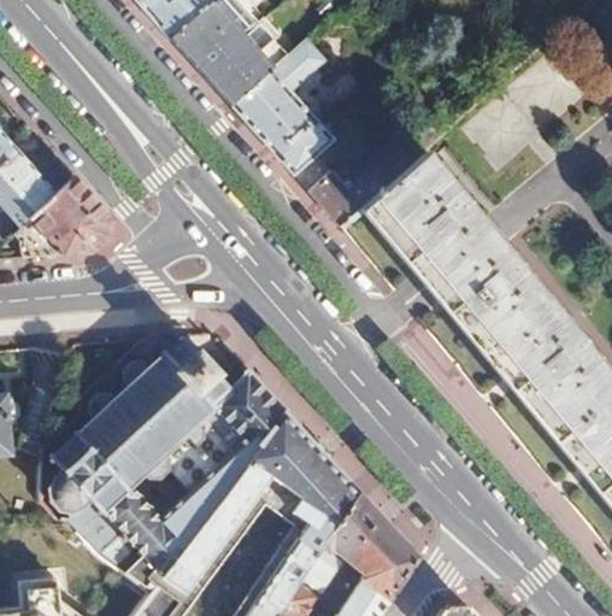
[(136,0),(174,41),(215,5),(219,0),(136,0)]
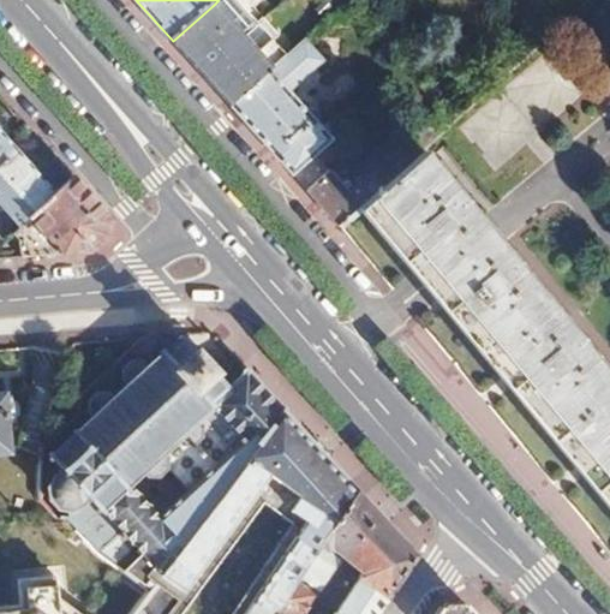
[(219,0),(214,5),(173,41),(203,75),(259,25),(235,0),(219,0)]
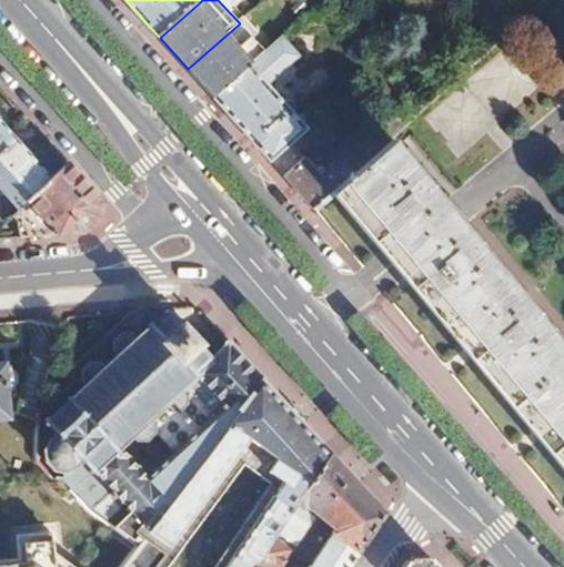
[(240,23),(188,69),(203,88),(214,99),(253,64),(265,53),(240,23)]
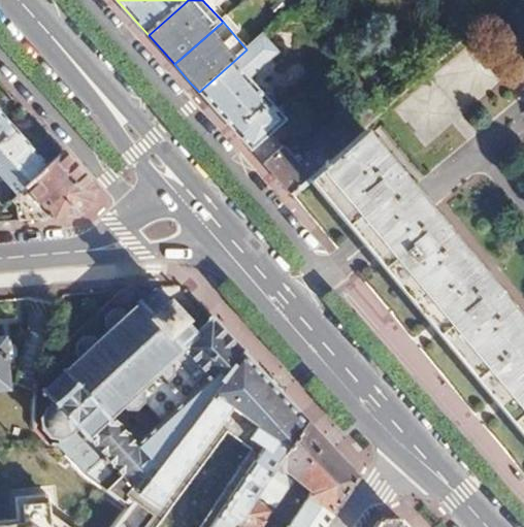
[(235,60),(199,92),(264,165),(284,147),(271,134),(286,121),(250,80),(280,54),(263,35),(243,53),(235,60)]
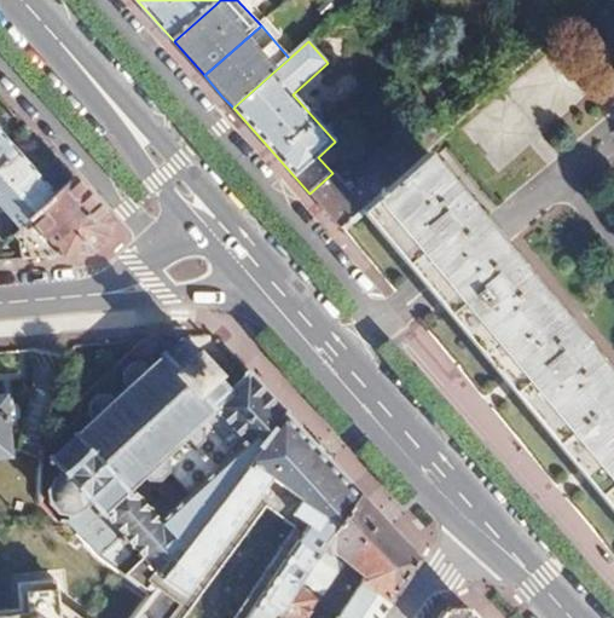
[(457,130),(444,114),(411,143),(426,159),(444,143),(457,130)]
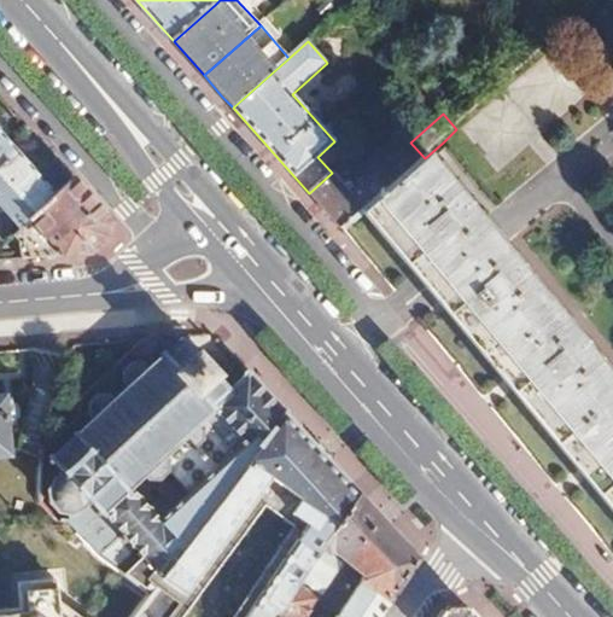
[(0,128),(0,169),(19,151),(0,128)]
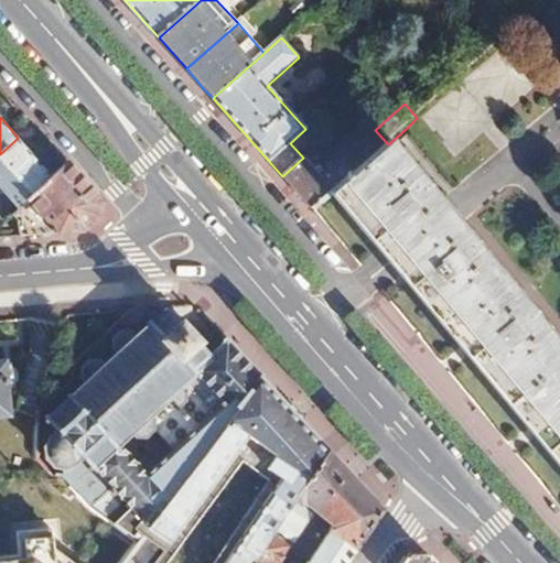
[(303,158),(282,176),(314,213),(333,196),(381,151),(368,137),(332,169),(333,170),(322,179),(321,177),(316,173),(303,158)]
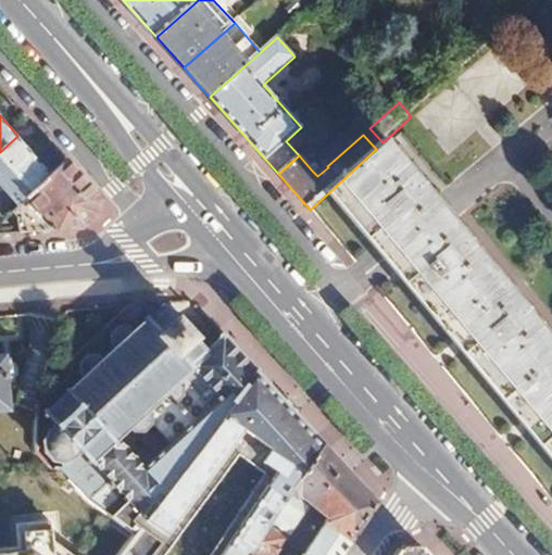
[(53,176),(17,136),(0,152),(0,176),(23,203),(53,176)]
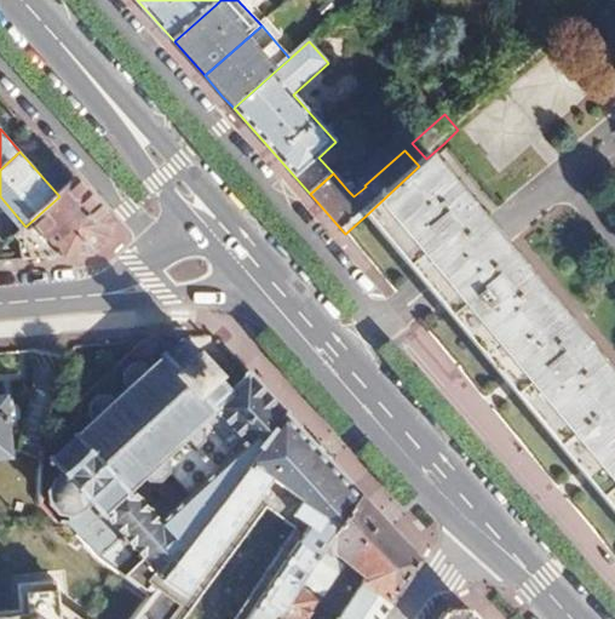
[(409,268),(415,263),(614,500),(614,376),(426,159),(419,166),(366,216),(409,268)]
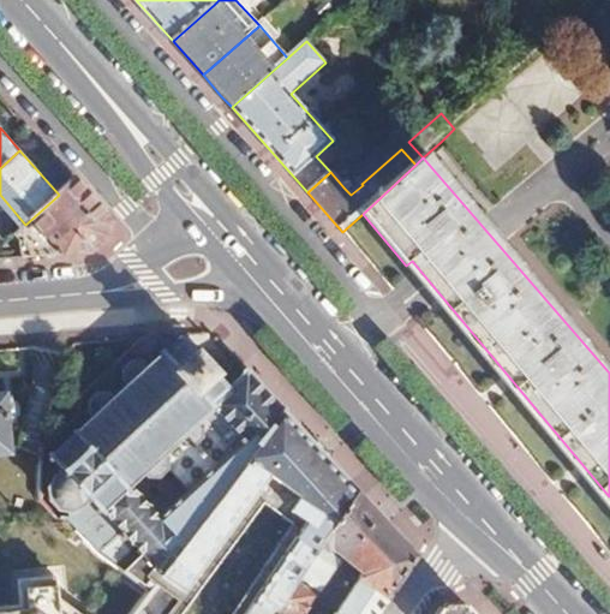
[(362,184),(357,178),(345,189),(350,194),(362,184)]
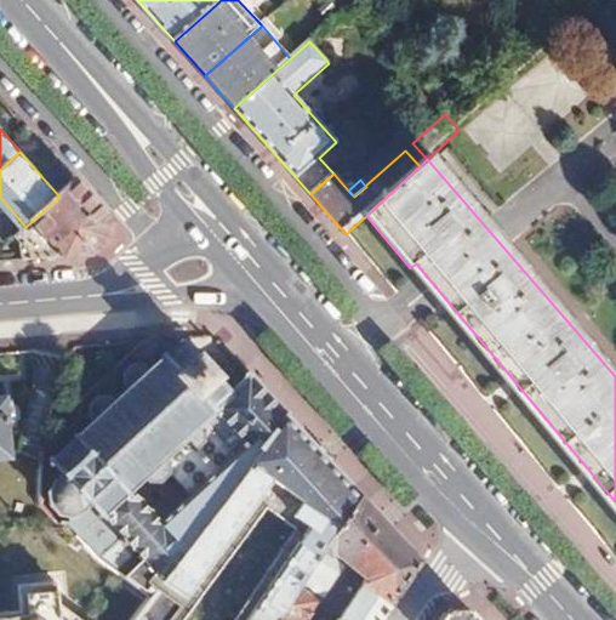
[(26,227),(21,232),(26,237),(28,260),(95,254),(115,235),(114,222),(78,181),(60,197),(26,227)]
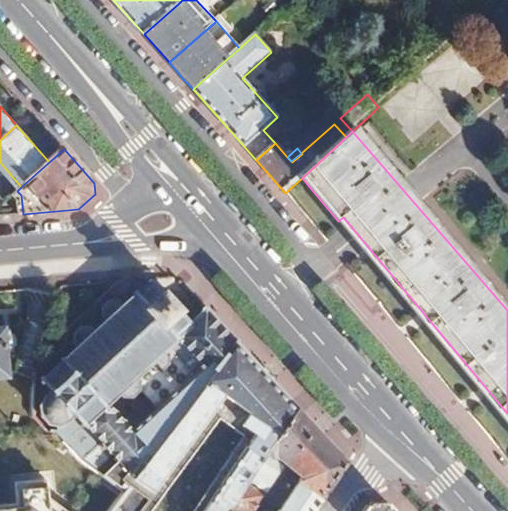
[(74,341),(79,347),(44,381),(54,392),(44,401),(41,412),(42,418),(47,423),(51,428),(59,430),(68,427),(79,417),(85,424),(108,403),(119,392),(125,397),(133,398),(140,393),(140,386),(134,379),(152,363),(157,368),(164,369),(171,363),(173,355),(166,347),(167,346),(175,339),(192,322),(153,278),(126,304),(121,299),(116,298),(106,306),(106,313),(110,318),(95,333),(91,327),(84,327),(75,334),(74,341)]
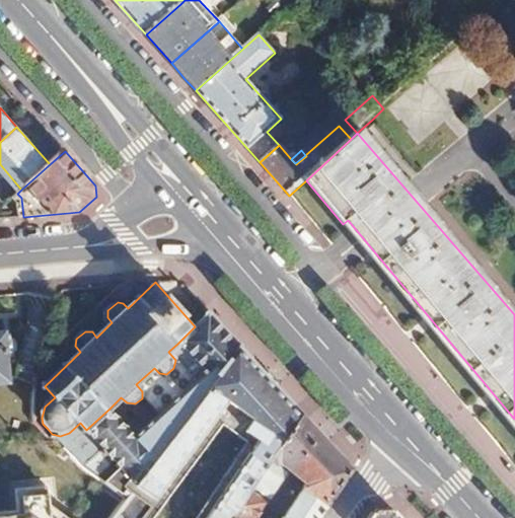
[(142,398),(157,416),(136,437),(109,409),(86,430),(104,450),(119,465),(115,469),(133,491),(130,497),(114,517),(143,517),(230,402),(254,422),(247,433),(262,441),(209,517),(233,517),(250,492),(254,487),(272,460),(274,456),(303,412),(212,311),(195,326),(177,344),(203,372),(195,379),(169,351),(168,352),(175,360),(173,368),(166,374),(159,373),(154,368),(136,384),(142,391),(142,398)]
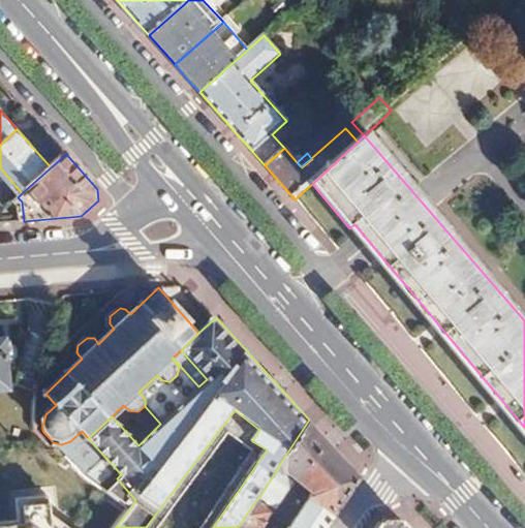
[(8,338),(0,338),(0,389),(12,389),(12,384),(10,360),(16,360),(21,354),(20,348),(16,346),(9,345),(8,338)]
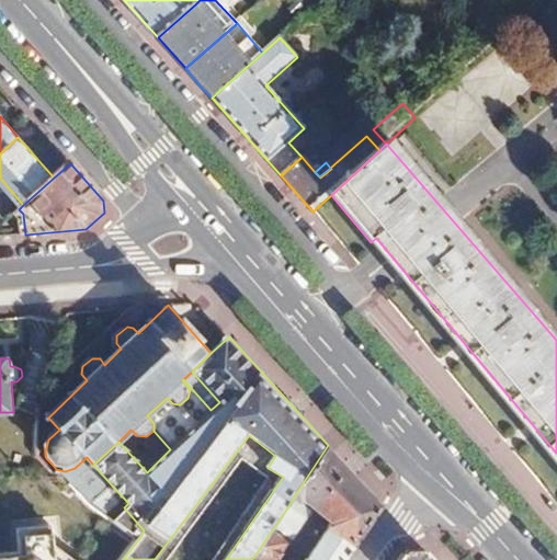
[(340,559),(374,509),(328,445),(296,493),(294,498),(311,511),(319,527),(297,559),(280,559),(291,544),(271,532),(252,559),(340,559)]
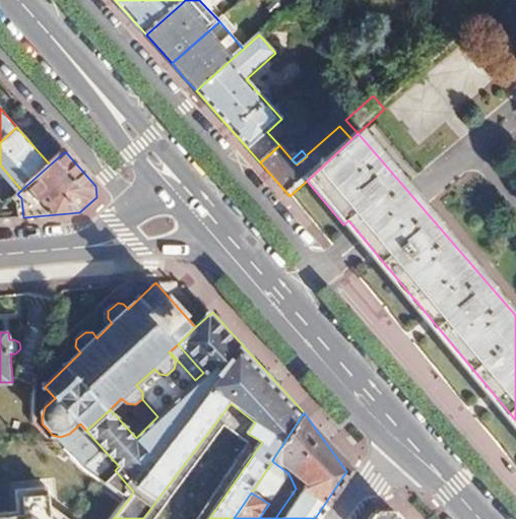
[(60,437),(58,443),(102,476),(105,472),(101,468),(107,462),(101,454),(105,451),(86,431),(80,424),(69,434),(60,437)]
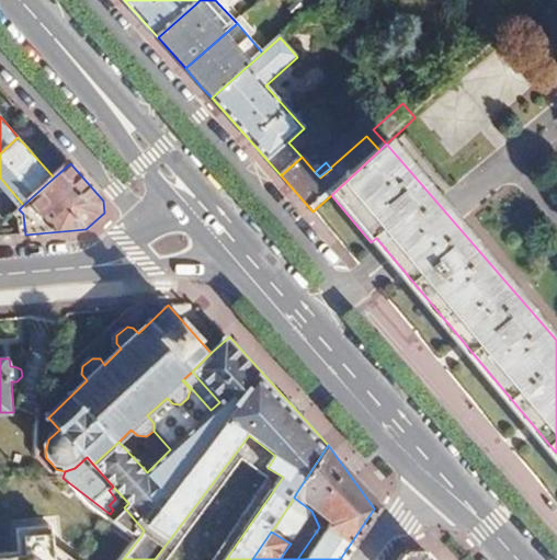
[(311,511),(294,498),(275,526),(293,538),(311,511)]
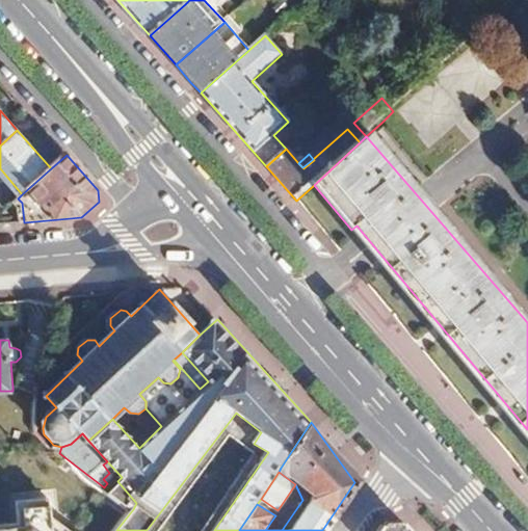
[(0,527),(0,530),(76,530),(43,505),(9,509),(6,527),(0,527)]
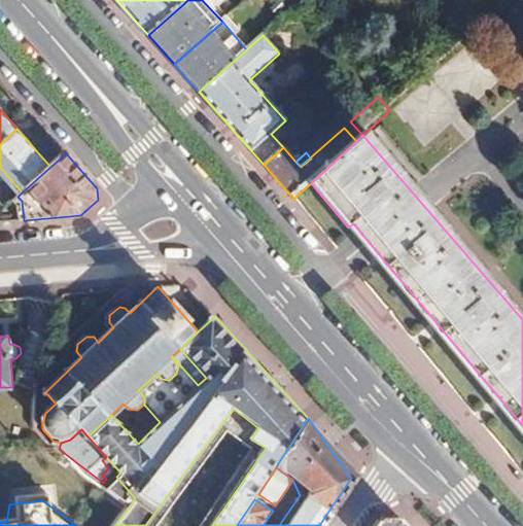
[(381,520),(377,525),(409,525),(401,516),(381,520)]
